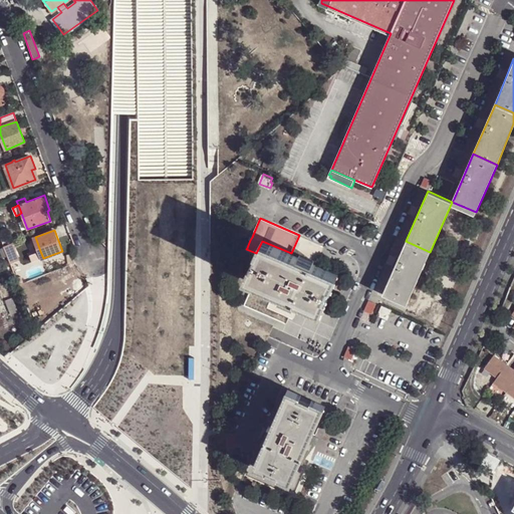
[(291,253),(262,241),(256,253),(245,277),(255,281),(297,299),(320,310),(325,297),(323,296),(328,285),(330,286),(335,273),(313,263),(291,253)]
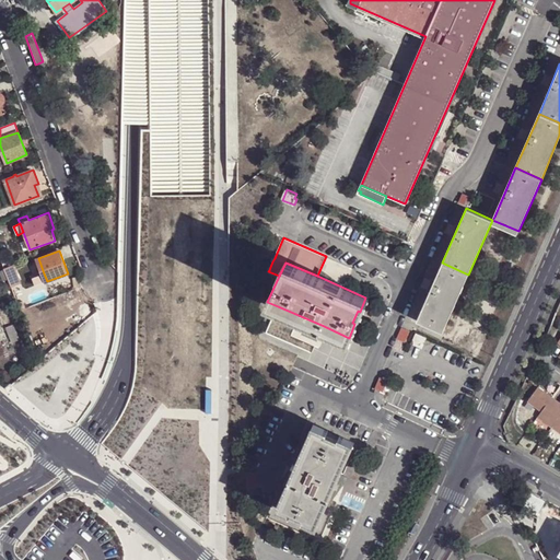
[(442,263),(418,317),(444,328),(468,275),(442,263)]
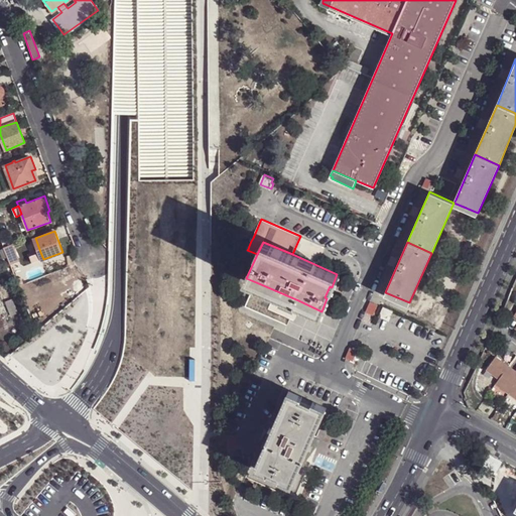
[(43,259),(40,252),(29,256),(32,264),(43,259)]
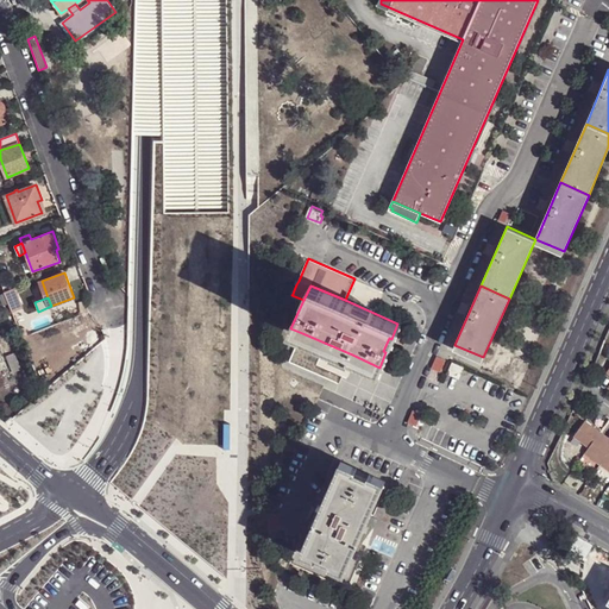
[(401,325),(397,324),(391,339),(394,340),(401,325)]
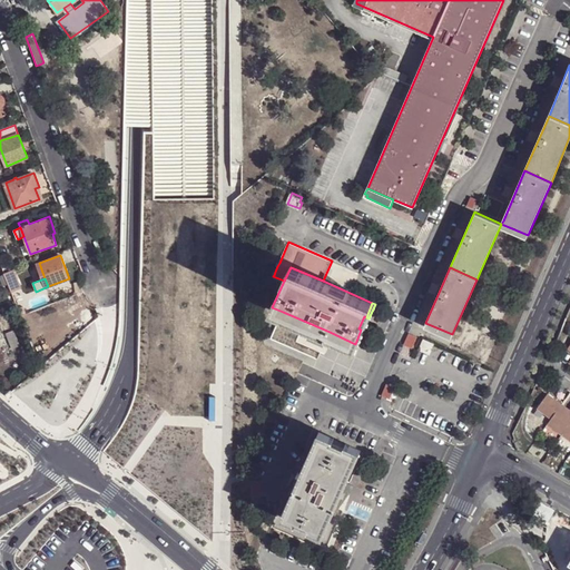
[(31,322),(39,342),(68,332),(60,311),(31,322)]
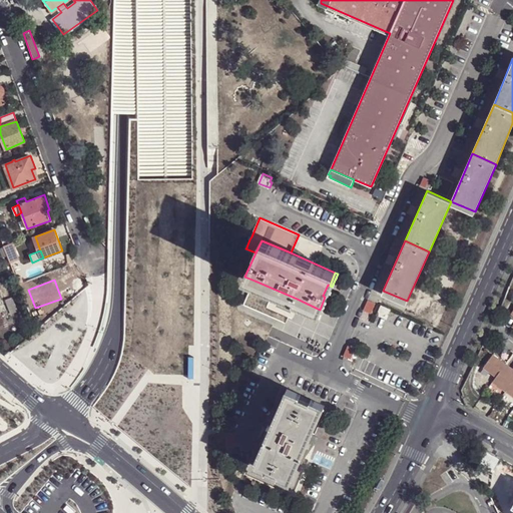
[(287,322),(297,299),(254,281),(244,304),(287,322)]
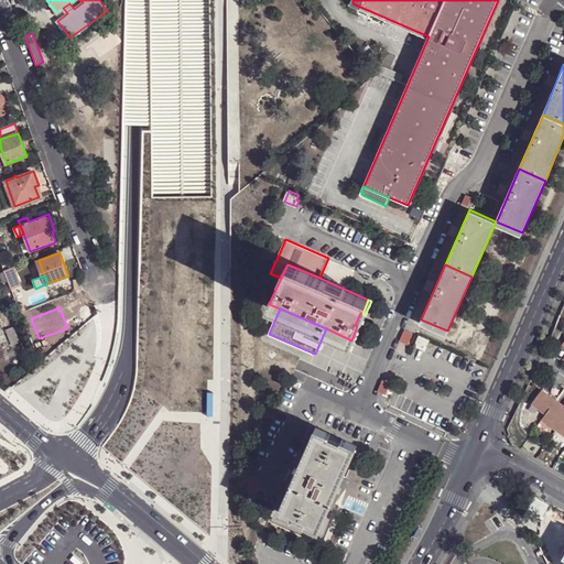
[(14,326),(7,328),(11,343),(19,340),(14,326)]
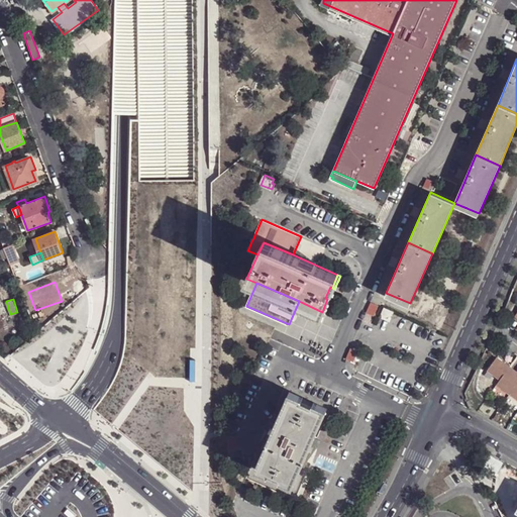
[(393,312),(384,307),(381,314),(381,316),(389,320),(393,312)]
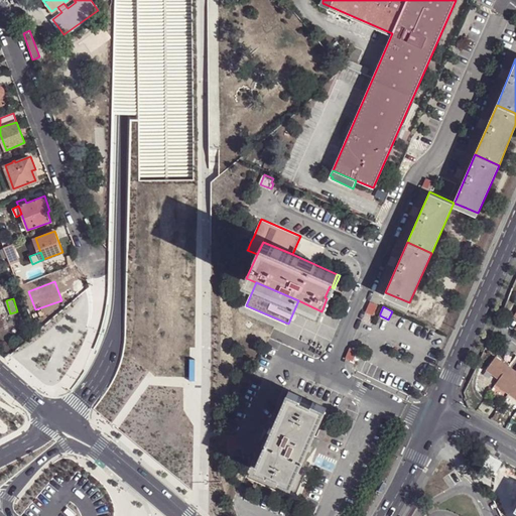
[(359,348),(353,346),(349,356),(355,358),(359,348)]
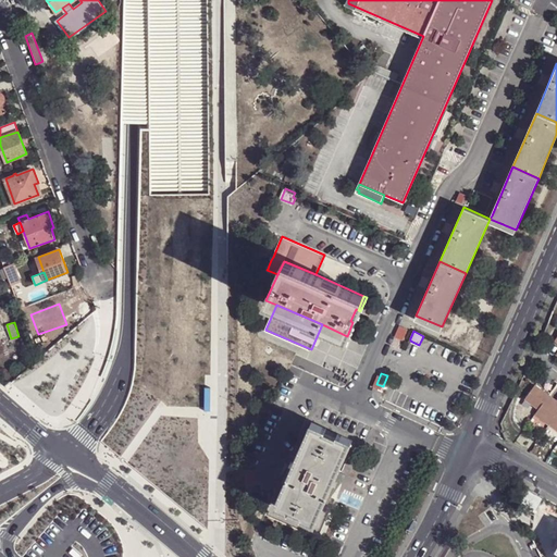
[(539,410),(548,397),(549,396),(543,392),(540,392),(534,387),(524,399),(539,410)]
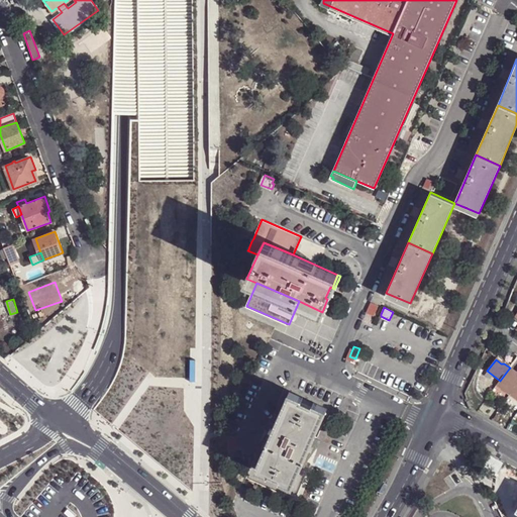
[(510,395),(516,384),(516,371),(516,372),(513,372),(509,369),(500,381),(497,386),(510,395)]
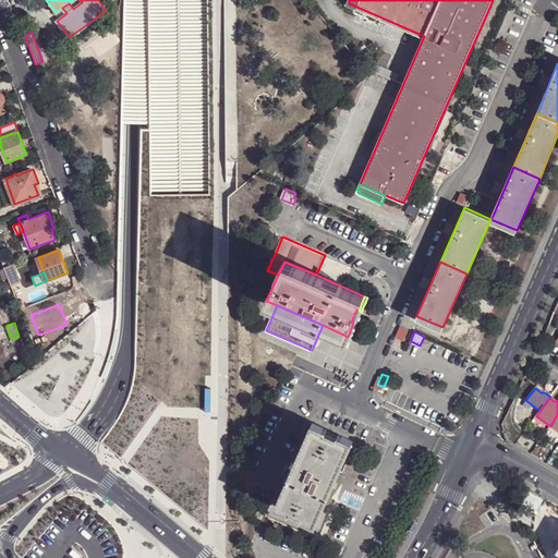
[(339,471),(352,440),(338,434),(337,436),(336,441),(323,435),(326,431),(326,428),(313,423),(298,458),(291,472),(288,478),(277,502),(291,509),(292,507),(304,512),(303,513),(317,521),(328,496),(325,495),(336,471),(339,472),(339,471)]
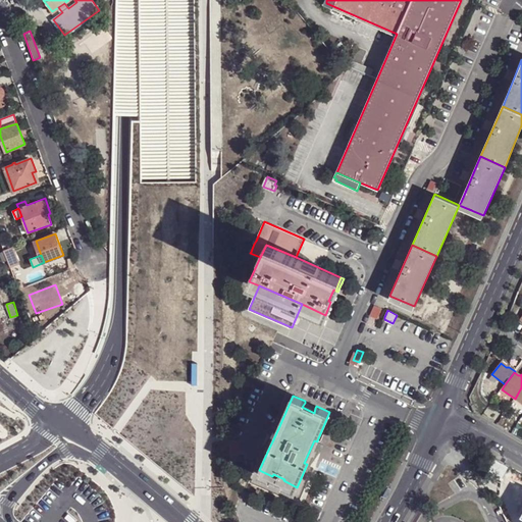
[(314,413),(315,408),(305,403),(302,407),(314,413)]
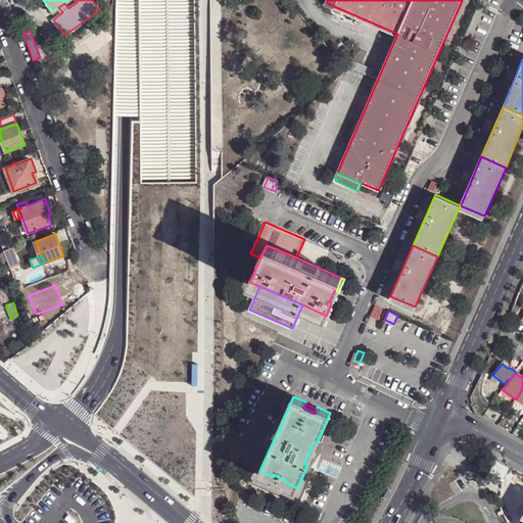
[(258,474),(272,479),(273,477),(259,471),(258,474)]
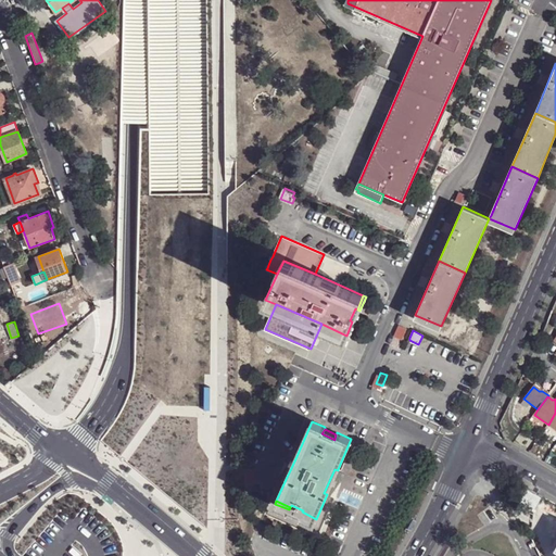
[(303,510),(291,505),(290,507),(289,509),(301,515),(302,512),(303,510)]
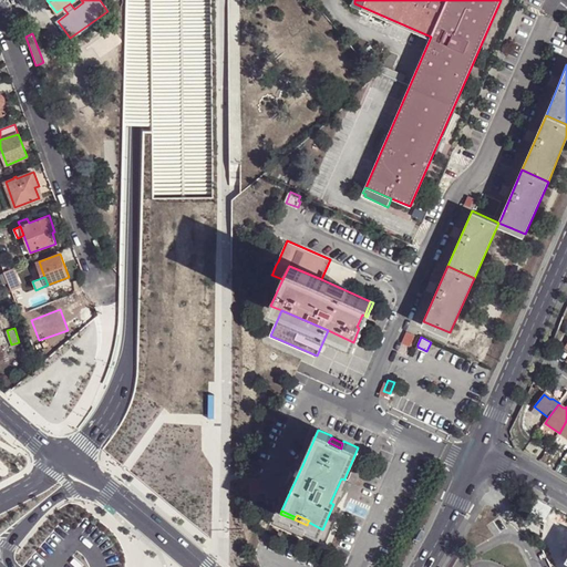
[(308,522),(307,525),(321,532),(322,529),(308,522)]
